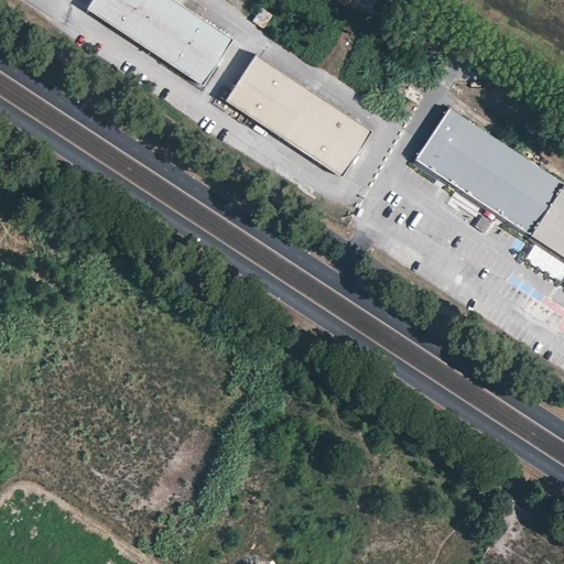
[(173,0),(93,0),(87,9),(202,85),(232,39),(173,0)]
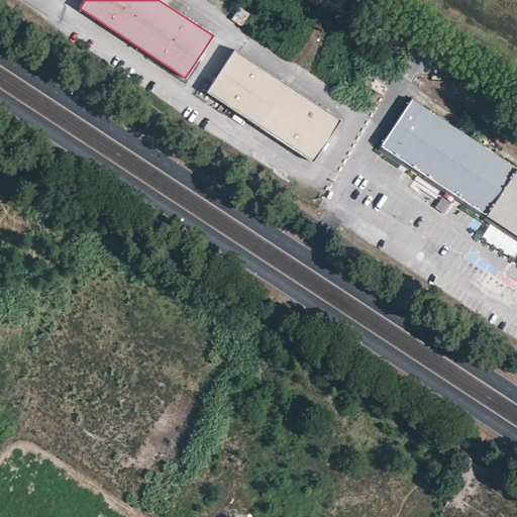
[(241,26),(249,14),(240,7),(231,19),(241,26)]
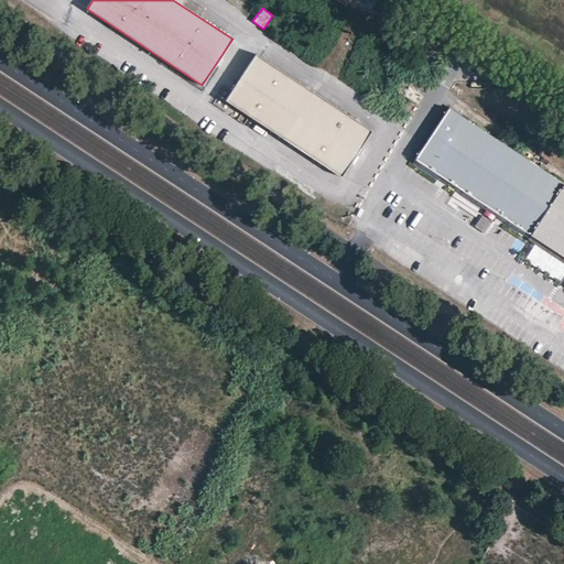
[(371,129),(257,54),(226,100),(340,176),(371,129)]
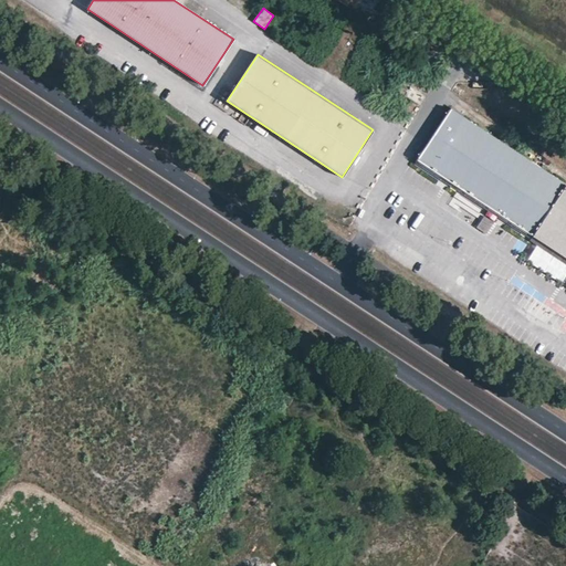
[(565,184),(450,107),(417,159),(533,236),(565,257),(565,184)]
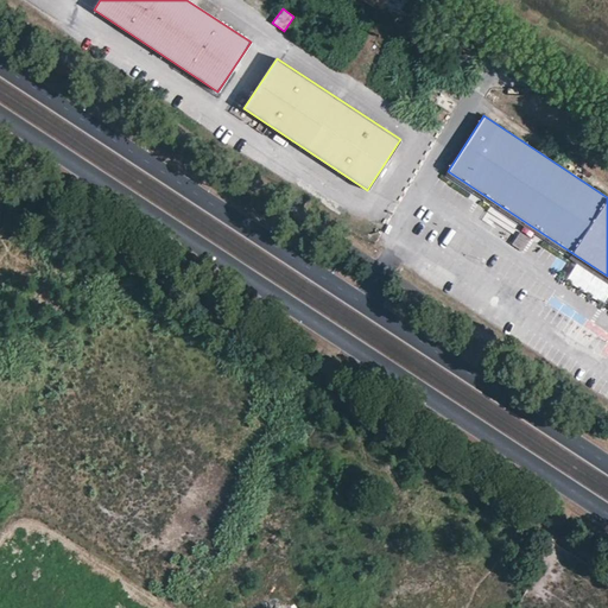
[(520,232),(511,245),(524,253),(532,240),(520,232)]
